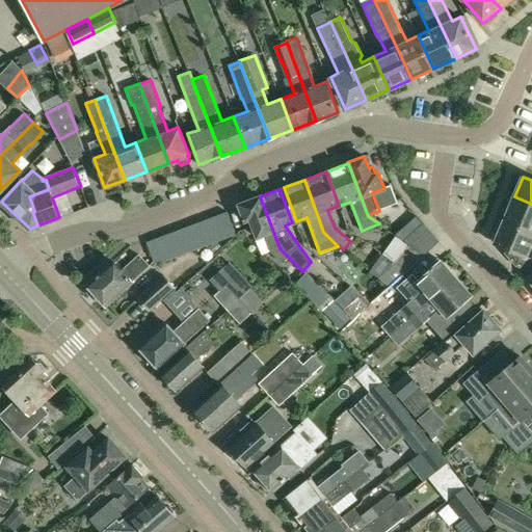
[(280,262),(286,256),(280,248),(260,196),(259,195),(237,204),(243,221),(247,219),(250,229),(251,228),(256,237),(263,234),(269,250),(280,262)]
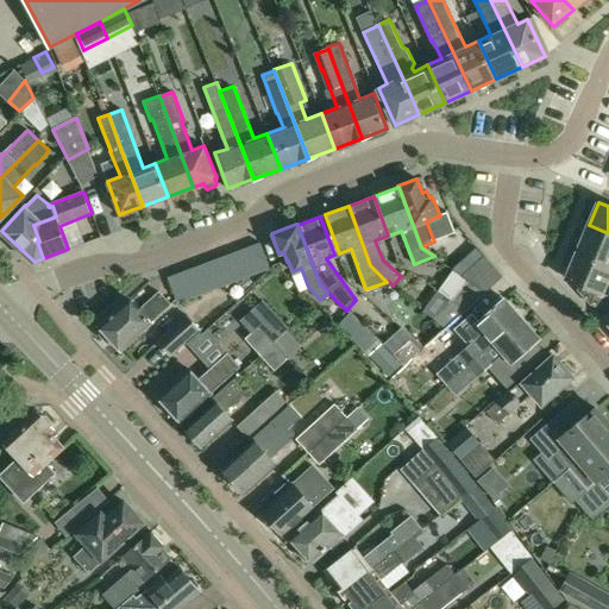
[(608,233),(589,225),(579,250),(608,262),(608,233)]
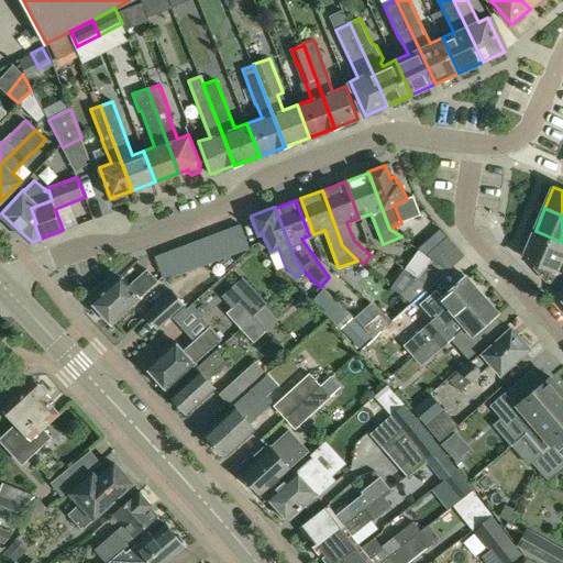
[(249,246),(240,223),(230,228),(240,251),(249,246)]
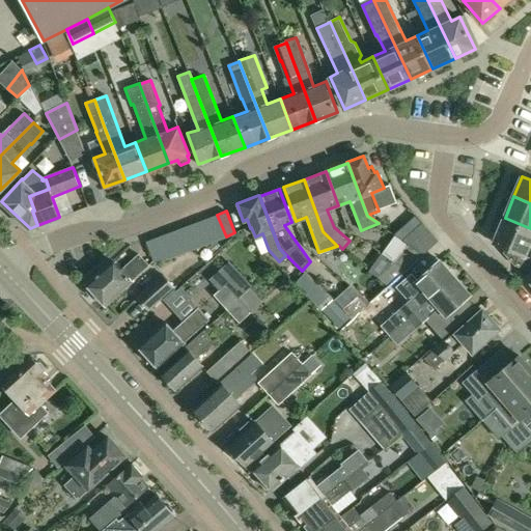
[(206,218),(216,240),(226,236),(217,215),(206,218)]
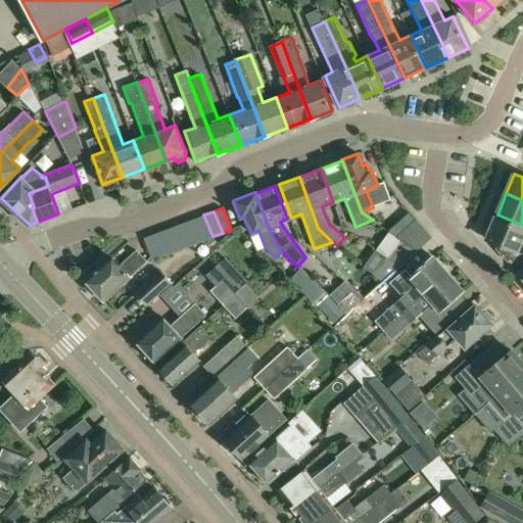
[(191,220),(200,241),(212,236),(203,215),(191,220)]
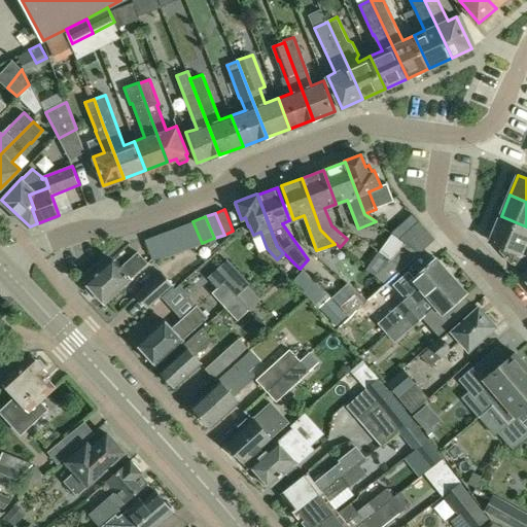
[(526,268),(526,254),(522,253),(526,240),(526,231),(499,220),(491,241),(503,246),(502,250),(513,262),(526,268)]
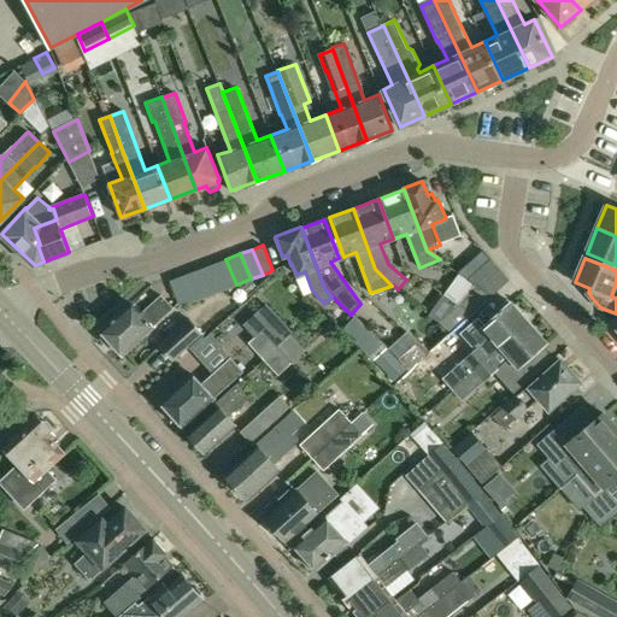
[(210,265),(221,291),(236,285),(224,259),(210,265)]
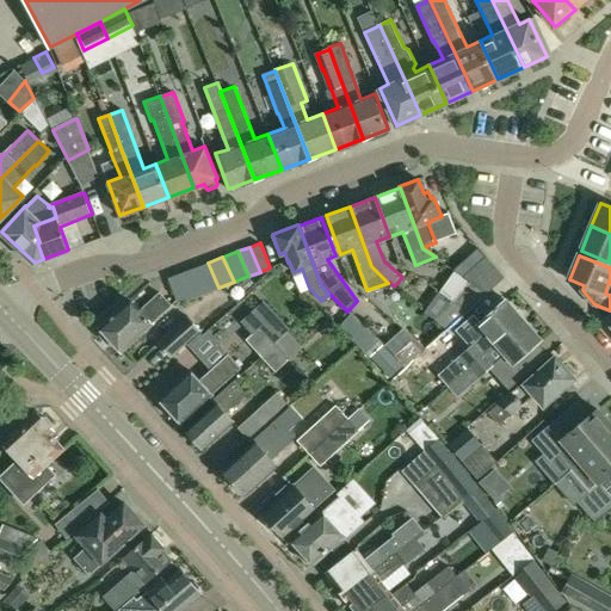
[(208,263),(196,267),(205,292),(218,288),(208,263)]
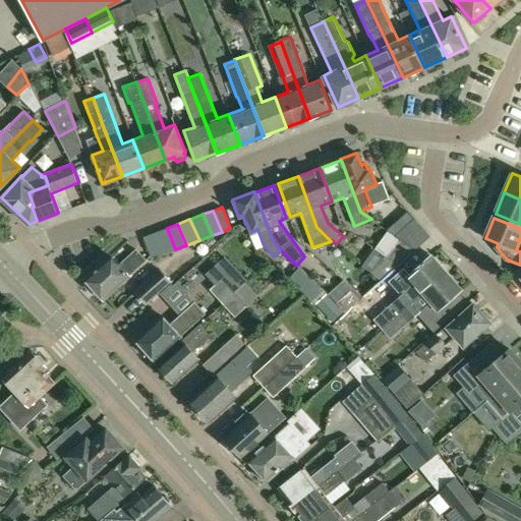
[(155,233),(163,254),(175,249),(167,228),(155,233)]
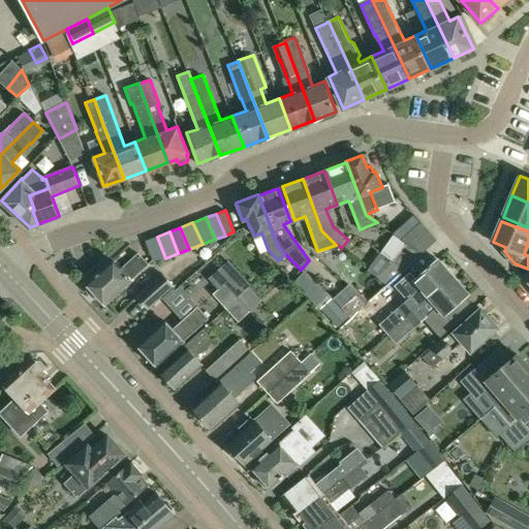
[(422,254),(436,240),(429,231),(412,247),(422,254)]
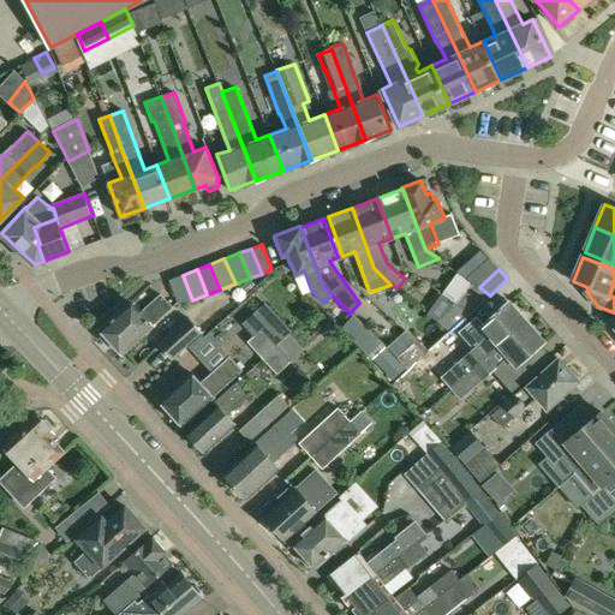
[(169,280),(179,305),(192,300),(183,275),(169,280)]
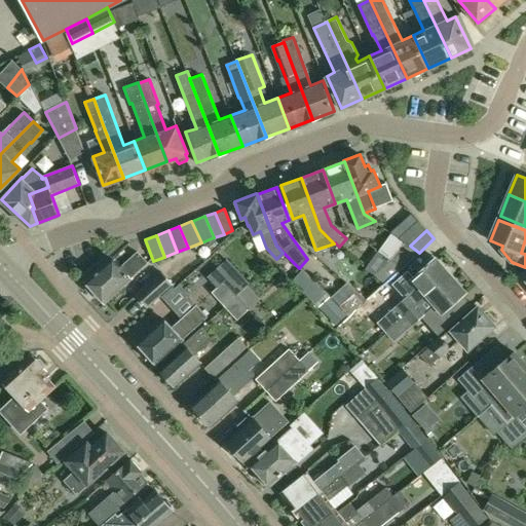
[(419,253),(404,243),(391,259),(404,267),(419,253)]
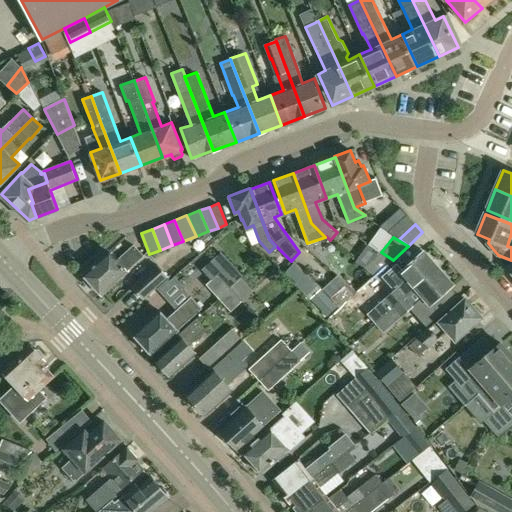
[(83,274),(85,275),(84,282),(89,287),(95,287),(101,293),(142,255),(133,245),(116,260),(108,251),(83,274)]
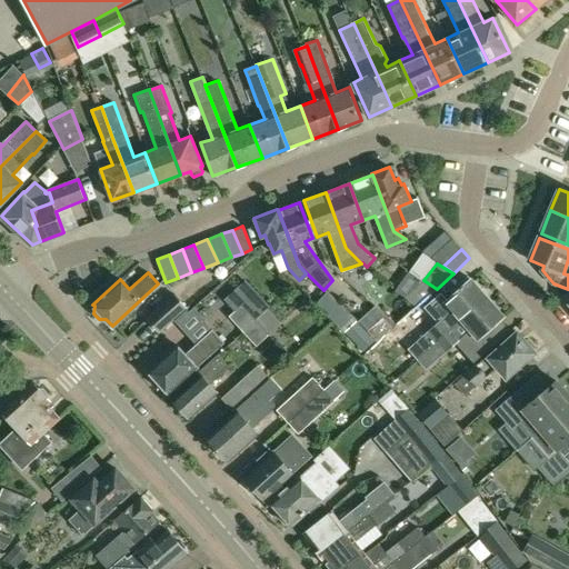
[(455,311),(423,339),(431,348),(439,341),(488,298),(469,277),(452,291),(456,293),(447,302),(455,311)]
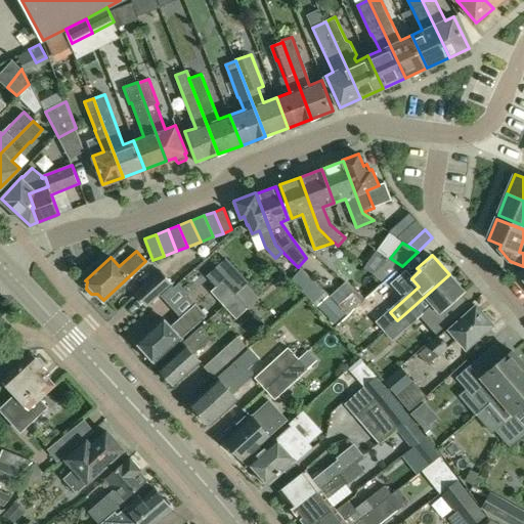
[(390,258),(373,274),(384,282),(396,271),(402,266),(390,258)]
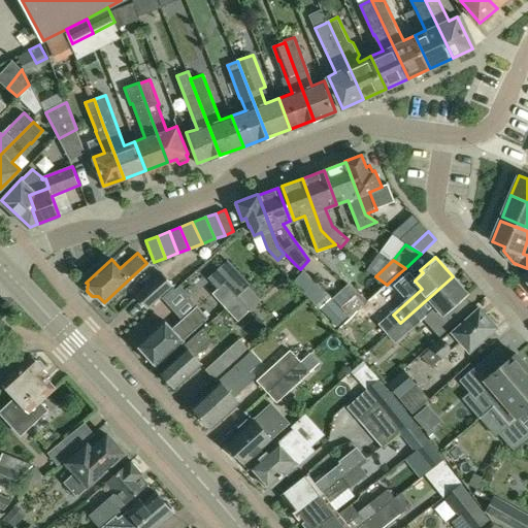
[(149,309),(175,287),(162,272),(136,296),(149,309)]
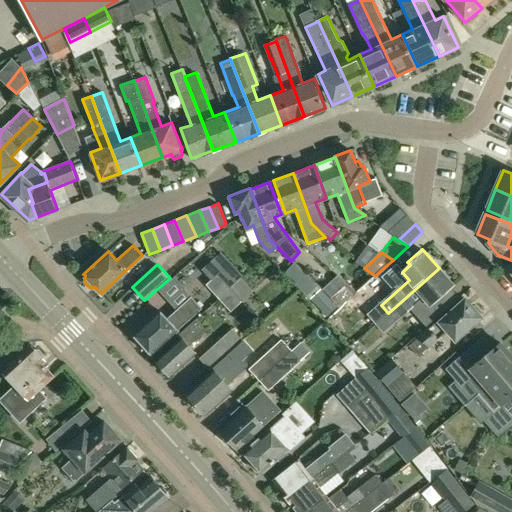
[(367,303),(397,276),(387,265),(375,276),(357,292),(367,303)]
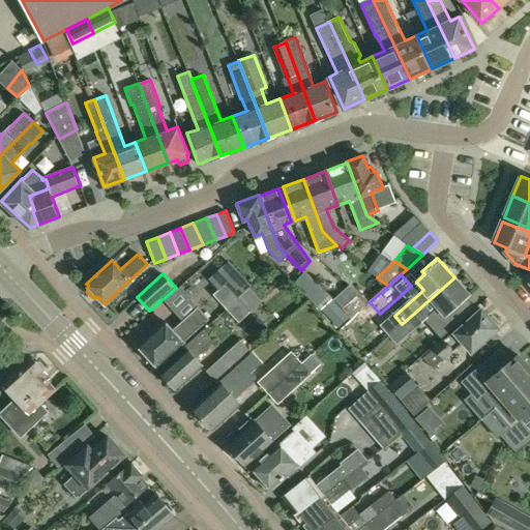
[(454,277),(409,318),(417,327),(427,318),(443,337),(473,311),(463,299),(469,294),(454,277)]
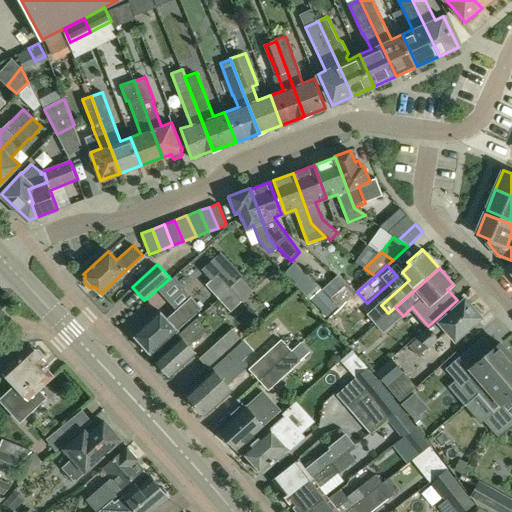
[(206,285),(218,297),(229,286),(218,274),(212,280),(206,285)]
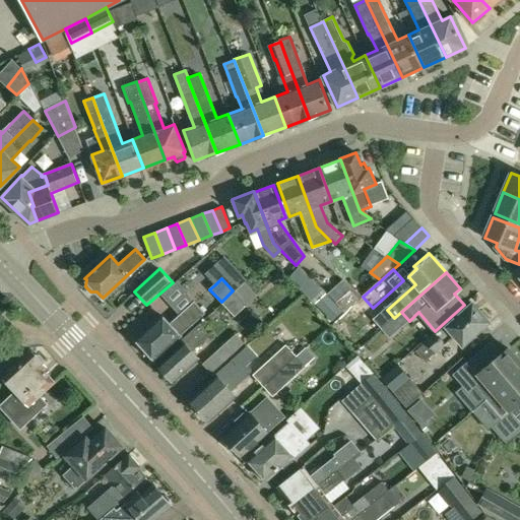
[(319,278),(309,289),(319,299),(329,288),(319,278)]
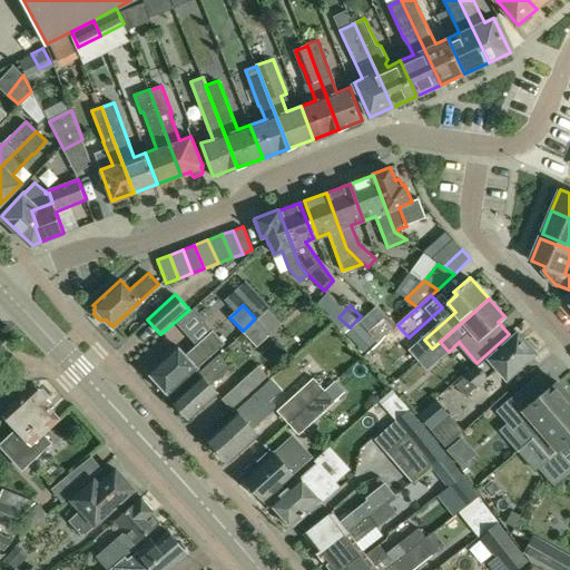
[(367,332),(376,342),(377,343),(394,328),(384,317),(383,317),(367,332)]
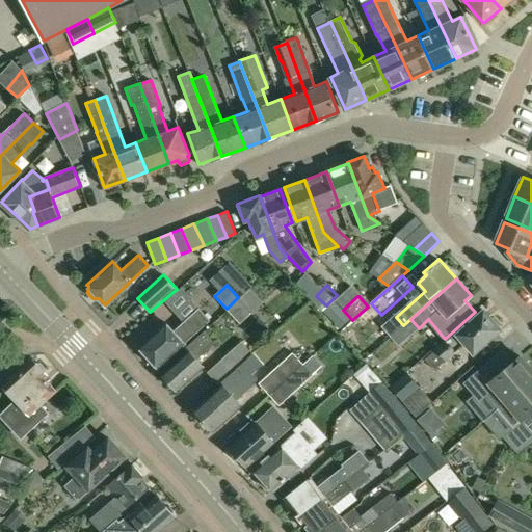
[(253,313),(238,297),(227,309),(240,324),(253,313)]
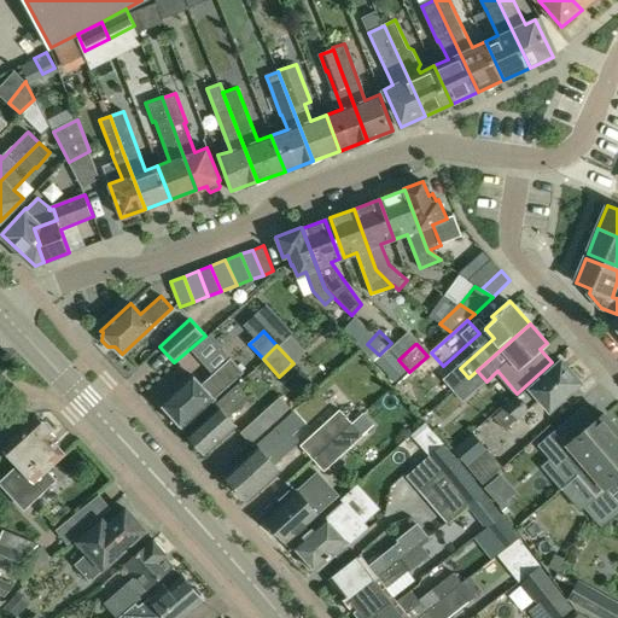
[(396,382),(407,372),(401,365),(386,350),(374,361),(396,382)]
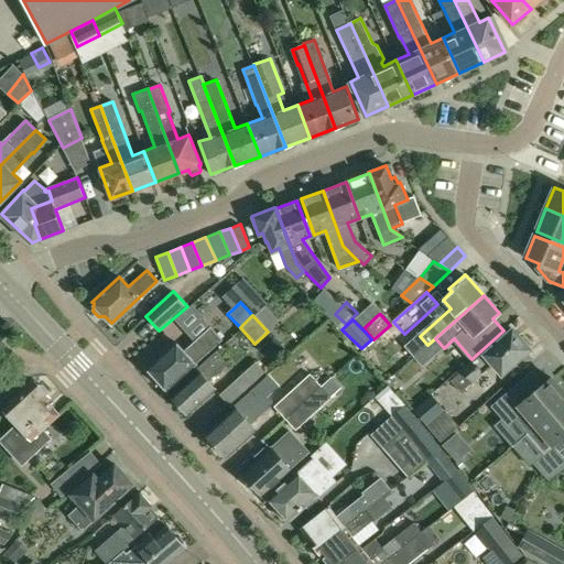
[(223,338),(210,325),(183,350),(174,342),(147,367),(167,389),(223,338)]
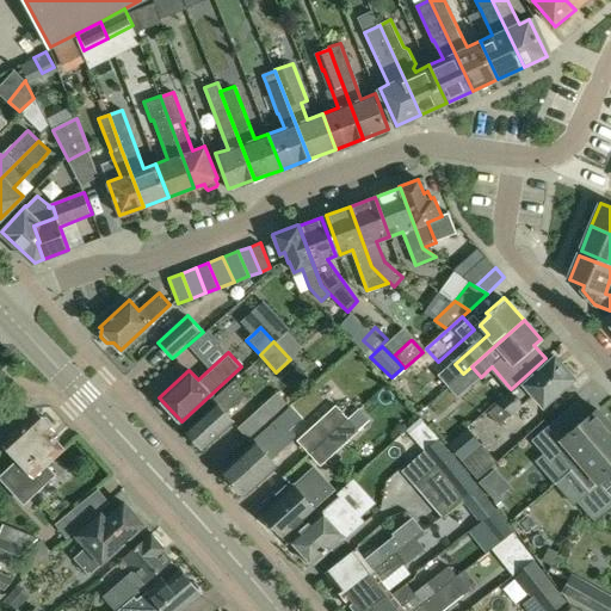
[(489,412),(500,424),(512,413),(513,413),(535,394),(544,406),(575,378),(556,356),(525,383),(523,381),(489,412)]
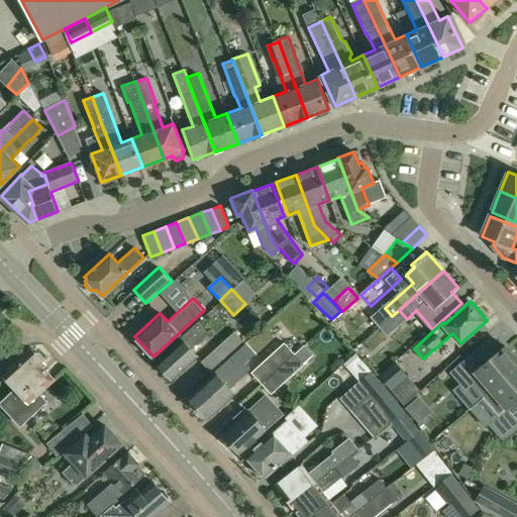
[(190,348),(208,332),(199,321),(180,338),(182,340),(158,363),(172,379),(197,356),(190,348)]
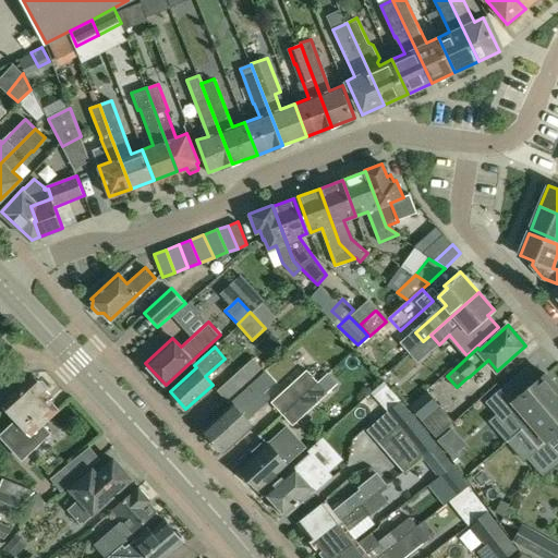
[(265,371),(254,359),(218,391),(229,403),(265,371)]
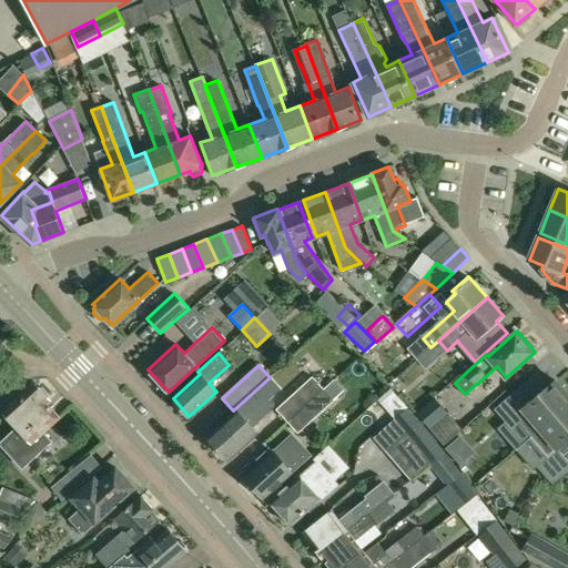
[(276,409),(286,422),(323,388),(313,376),(276,409)]
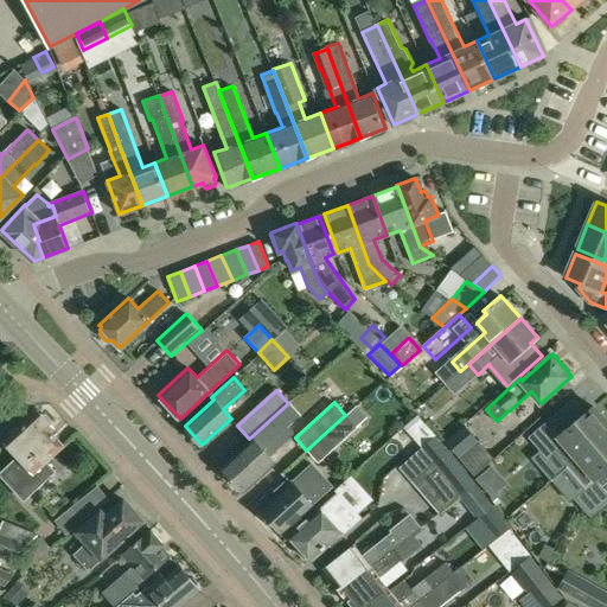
[(222,466),(243,490),(274,462),(268,455),(292,434),(286,427),(299,415),(289,404),(222,466)]
